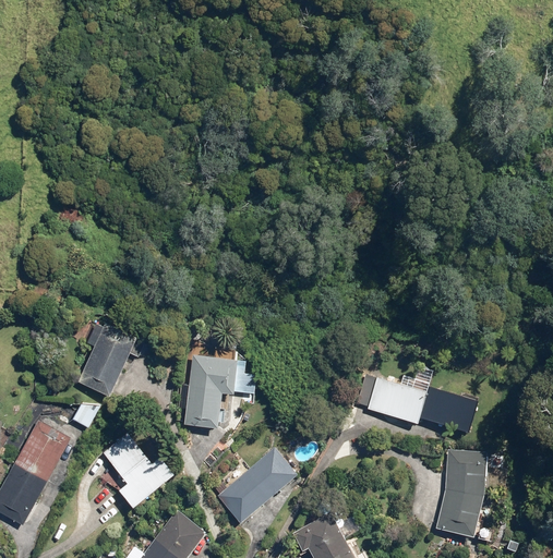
[(106,320),(79,380),(112,396),(140,336),(106,320)]
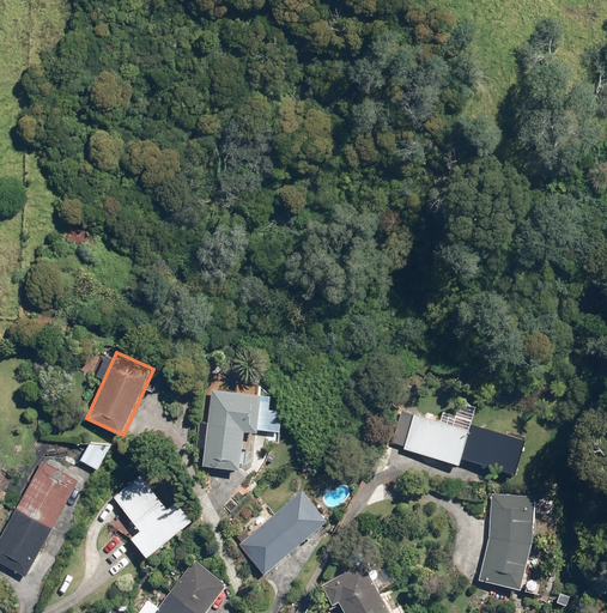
[(266,396),(206,390),(198,466),(236,471),(240,432),(253,434),(253,430),(275,432),(278,411),(265,410),(266,396)]
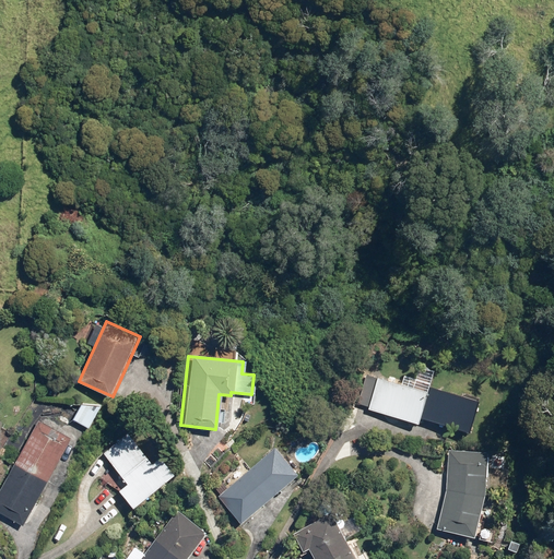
[(368,411),(419,426),(420,419),(469,433),(479,403),(428,388),(426,394),(377,379),(376,381),(365,378),(357,405),(368,409),(368,411)]
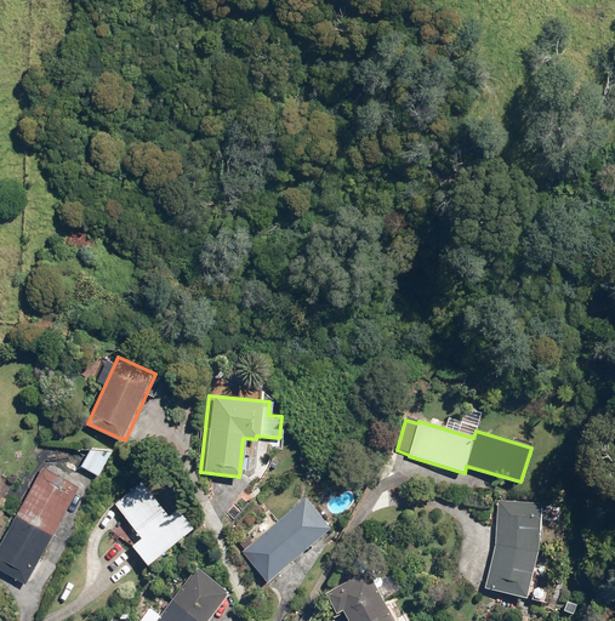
[(90,448),(80,466),(98,476),(113,448),(90,448)]
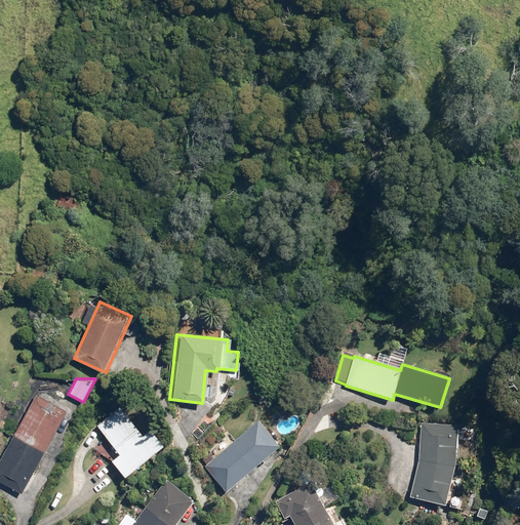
[(34,394),(0,455),(0,483),(22,494),(67,412),(34,394)]
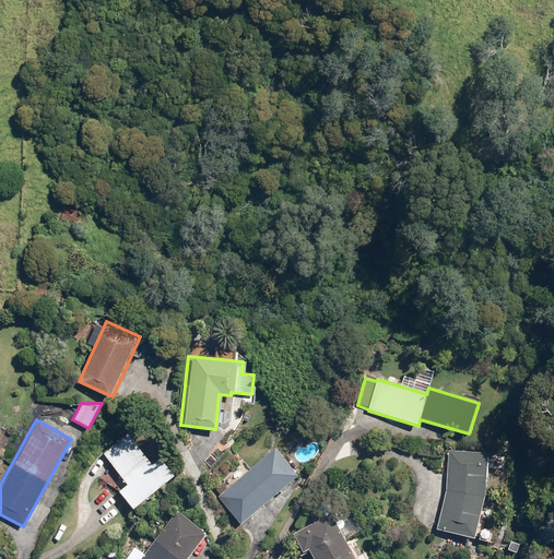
[(127,431),(102,452),(127,483),(119,490),(134,509),(176,474),(162,455),(153,463),(127,431)]
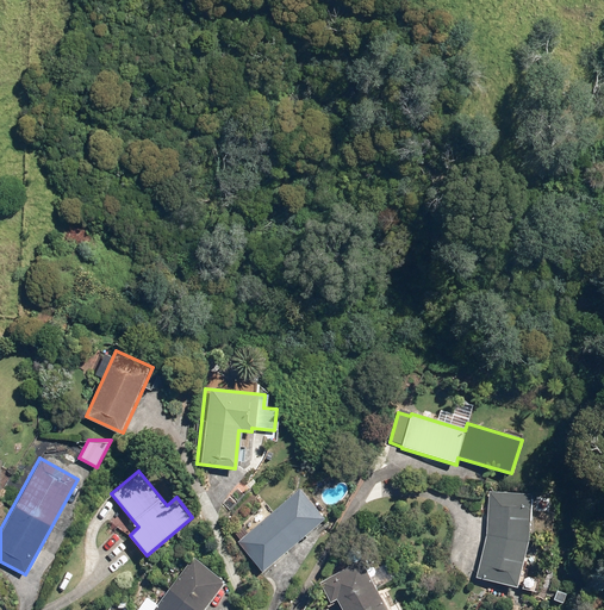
[(298,489),(235,542),(260,572),(323,518),(298,489)]
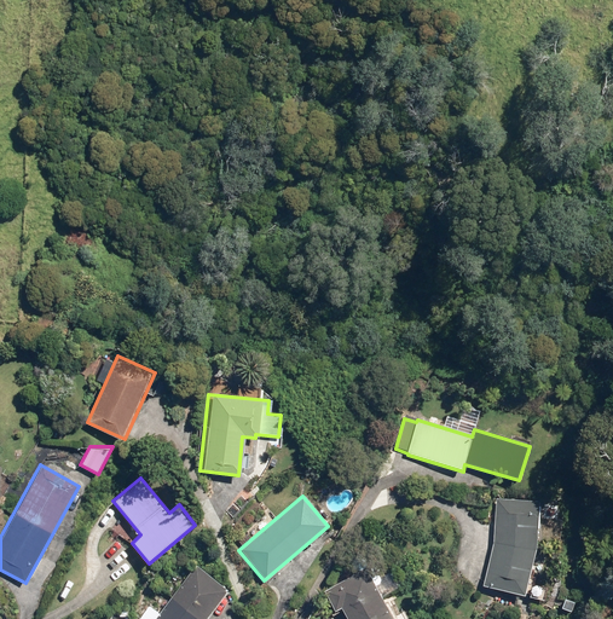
[(497,501),(493,543),(481,588),(525,596),(535,551),(539,503),(497,501)]
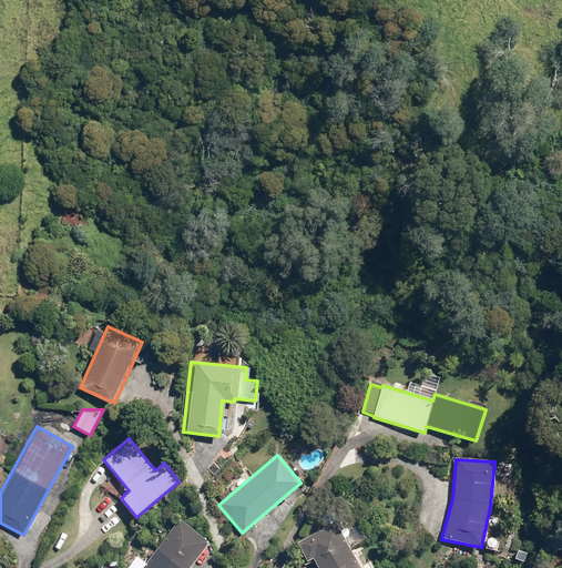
[(176,518),(138,567),(185,567),(206,541),(176,518)]
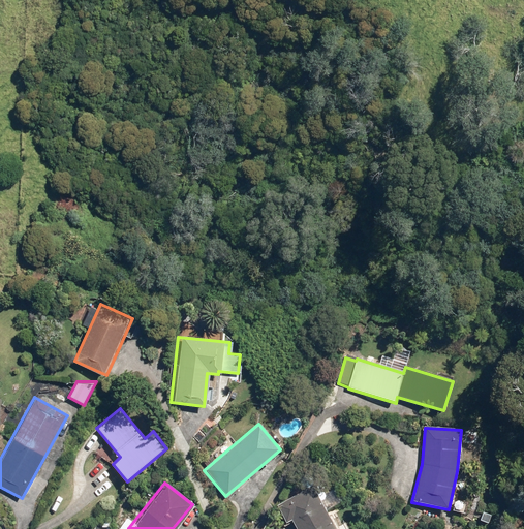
[(335,528),(311,486),(275,505),(284,522),(290,519),(295,528),(335,528)]
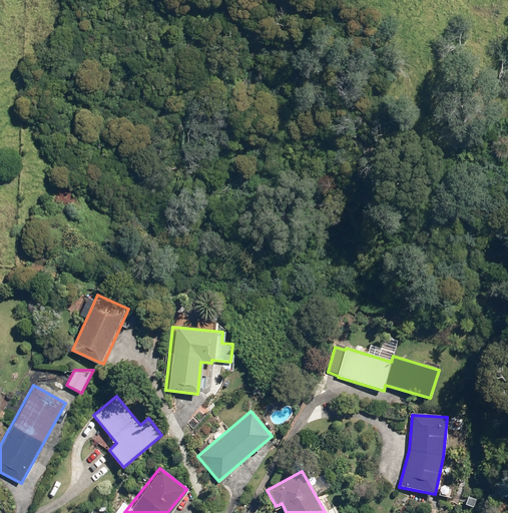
All buildings are outlined.
